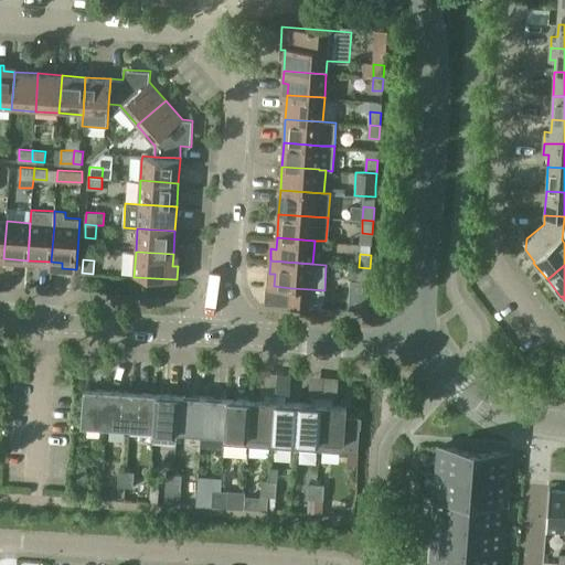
[(370,268),(359,267),(359,280),(369,281),(370,268)]
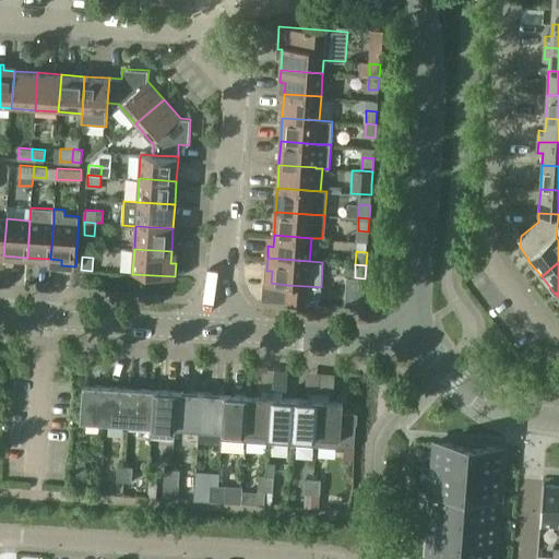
[(105,423),(107,385),(83,384),(81,420),(105,423)]
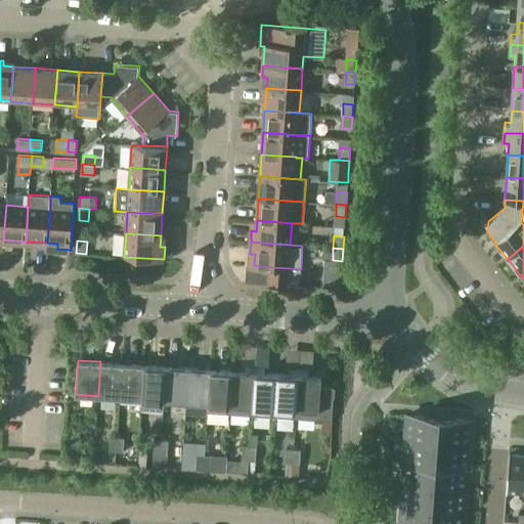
[(121,397),(123,363),(100,361),(98,396),(121,397)]
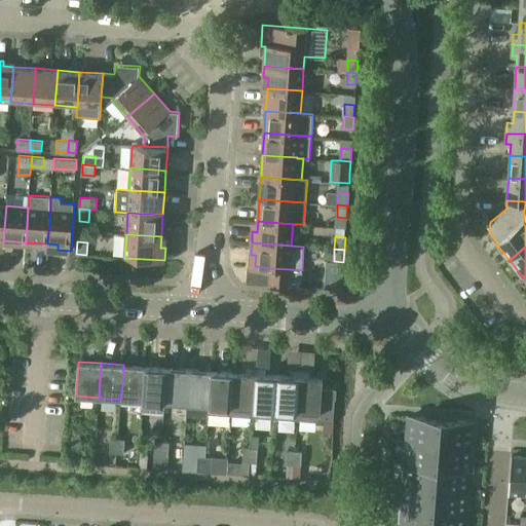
[(143,401),(145,366),(123,365),(121,399),(143,401)]
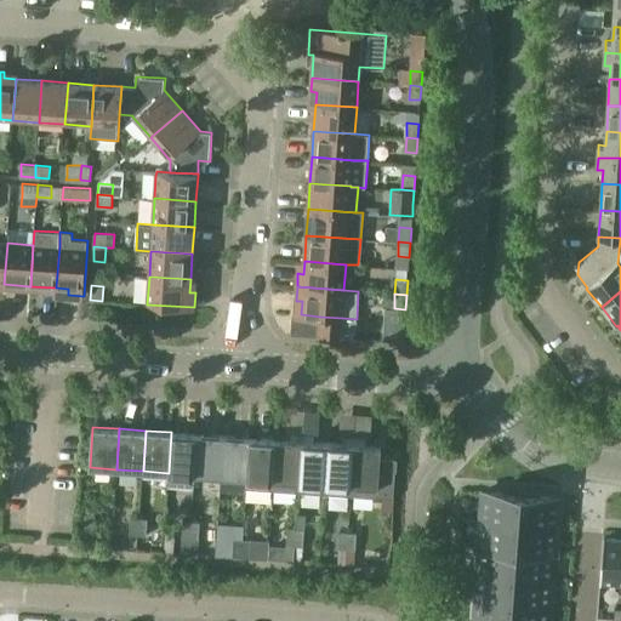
[(194,488),(195,474),(198,434),(171,432),(169,473),(167,486),(194,488)]
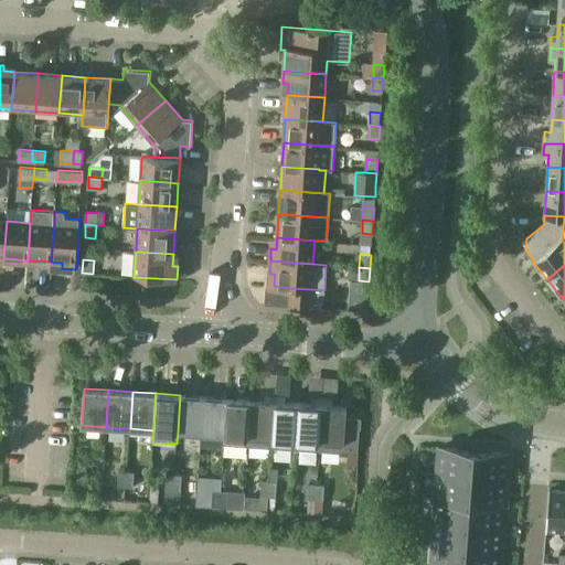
[(201,434),(204,396),(180,395),(178,432),(201,434)]
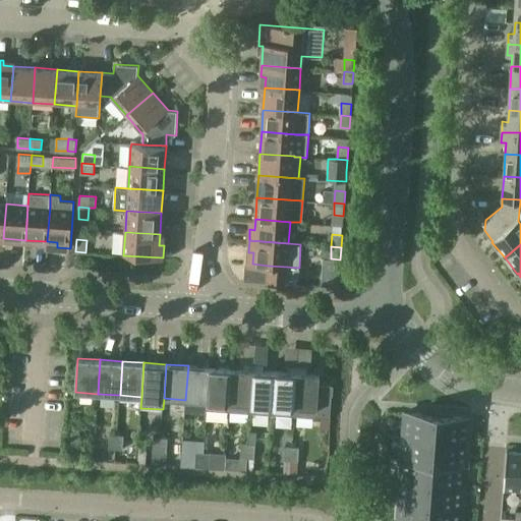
[(208,401),(210,367),(188,365),(185,400),(208,401)]
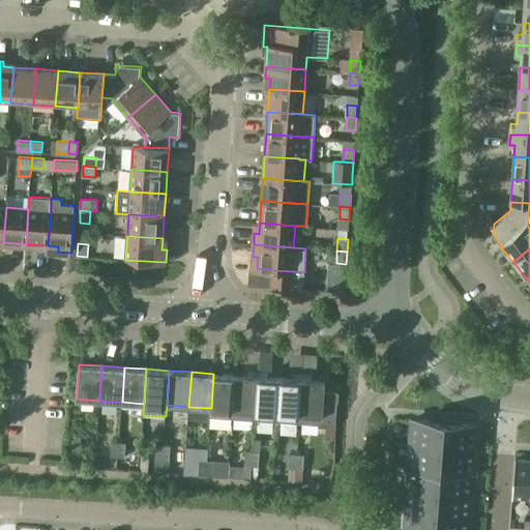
[(210,416),(233,418),(233,410),(236,375),(213,374),(211,408),(210,416)]
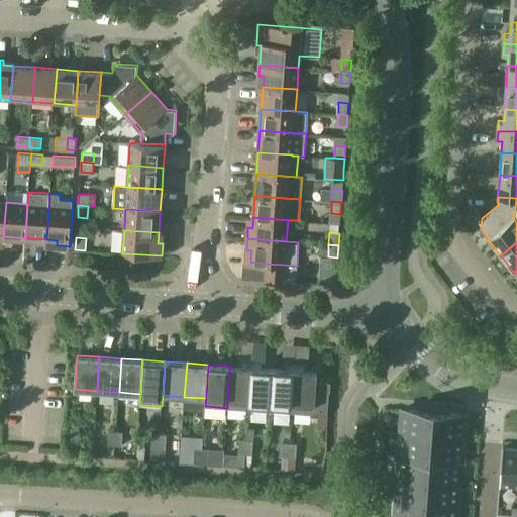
[(227,400),(227,408),(248,409),(251,368),(230,366),(227,400)]
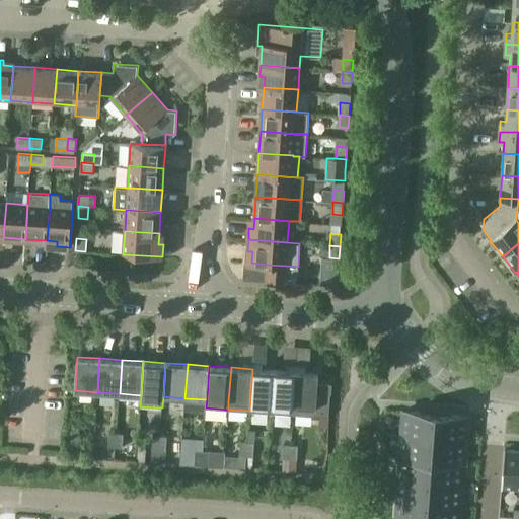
[(272,413),(275,370),(252,369),(249,411),(272,413)]
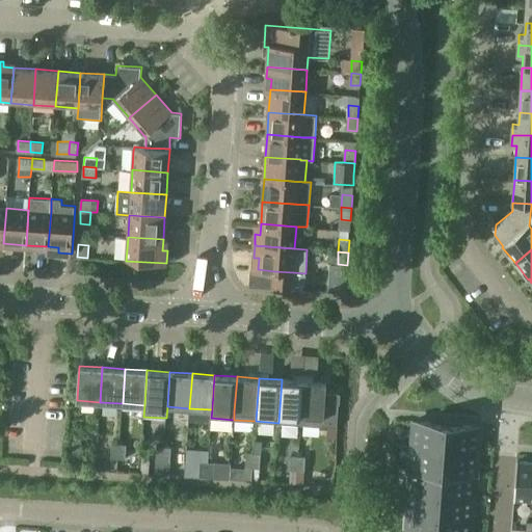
[(300,424),(303,381),(282,379),(278,423),(300,424)]
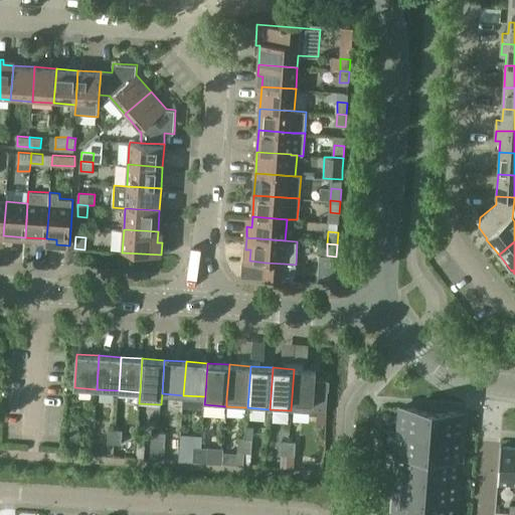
[(326,413),(329,381),(316,380),(317,370),(294,369),(291,410),(326,413)]
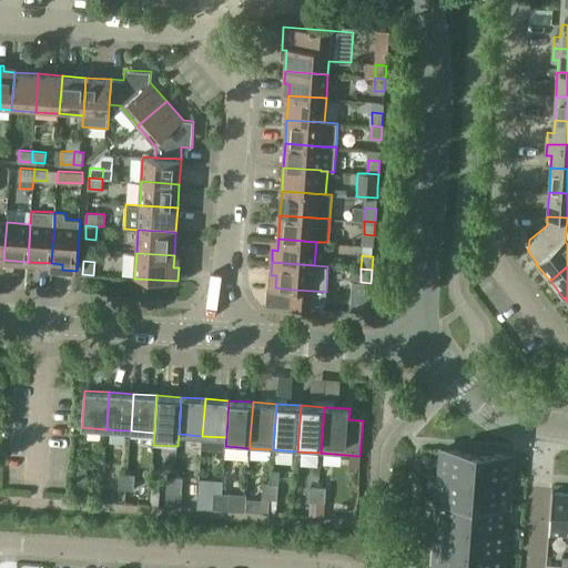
[(478,452),(442,449),(439,477),(476,479),(478,452)]
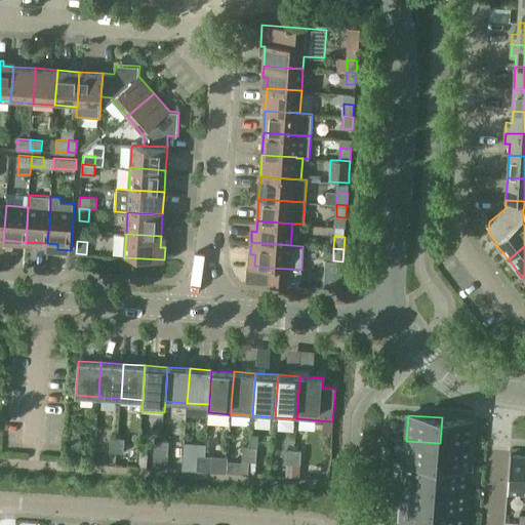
[(473,420),(442,417),(440,443),(473,446),(475,420),(473,420)]
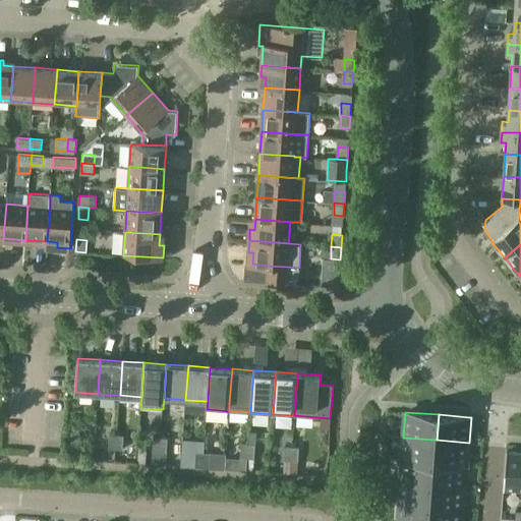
[(84,421),(83,428),(95,429),(95,422),(84,421)]
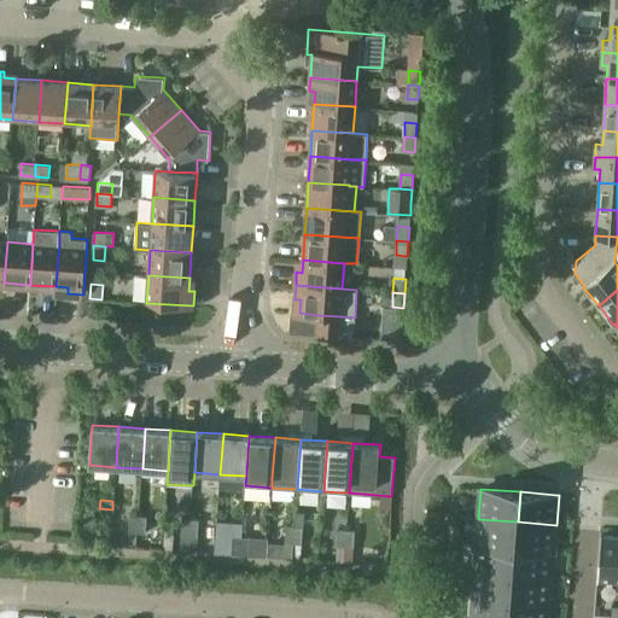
[(95,512),(86,512),(85,529),(94,529),(95,512)]
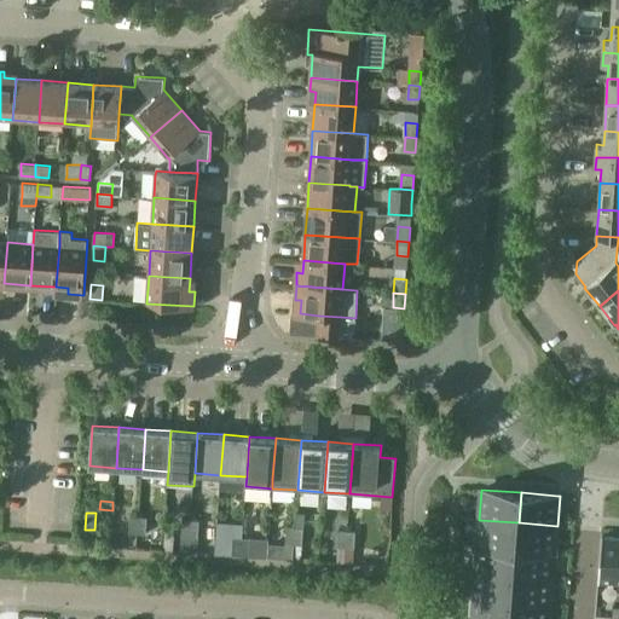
[(146,533),(148,516),(139,516),(138,533),(146,533)]
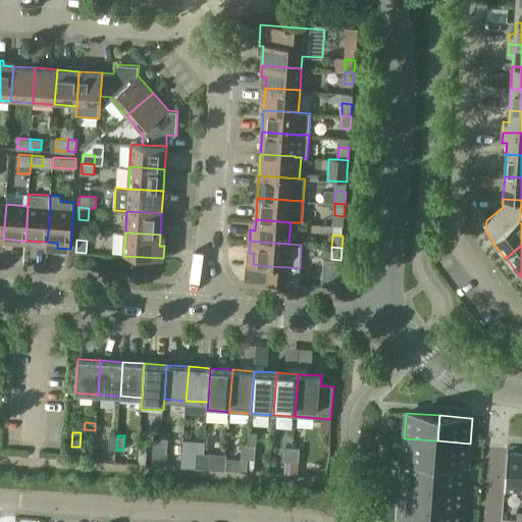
[(167,453),(168,438),(161,438),(160,453),(167,453)]
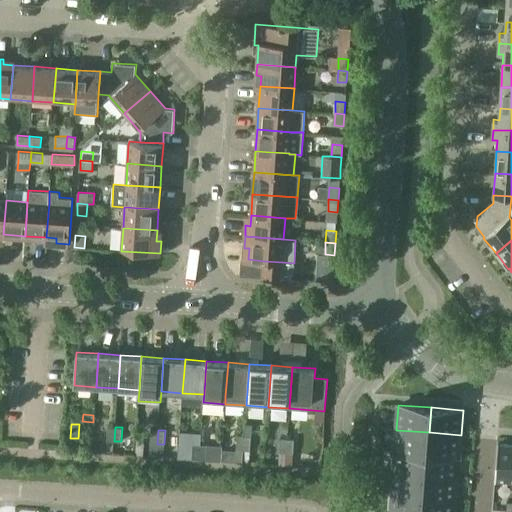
[(427,454),(429,432),(396,430),(394,452),(395,452),(427,454)]
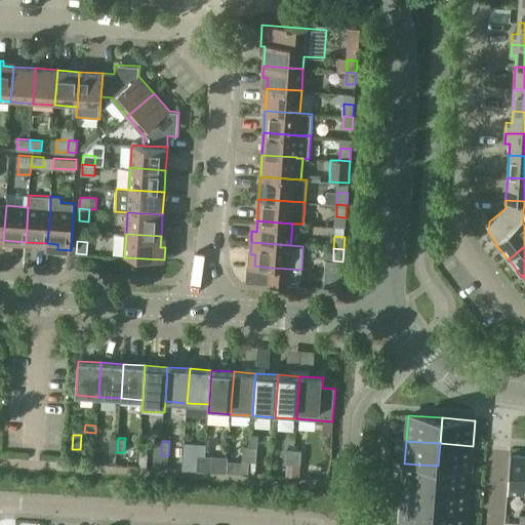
[(473,446),(440,443),(438,466),(470,468),(471,469),(473,446)]
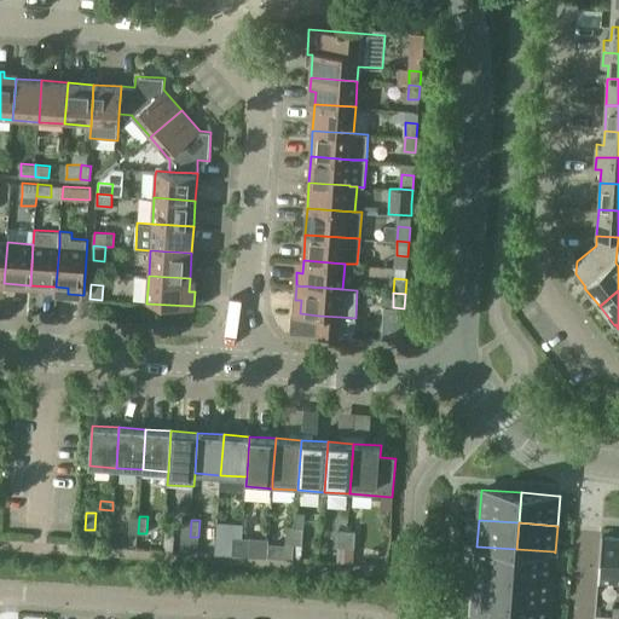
[(258,543),(259,525),(243,524),(243,538),(242,541),(242,554),(249,555),(250,542),(258,543)]
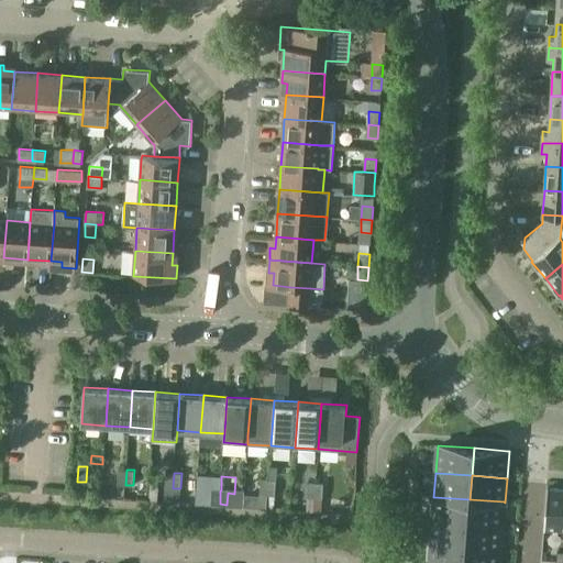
[(261,478),(260,508),(266,509),(268,478),(261,478)]
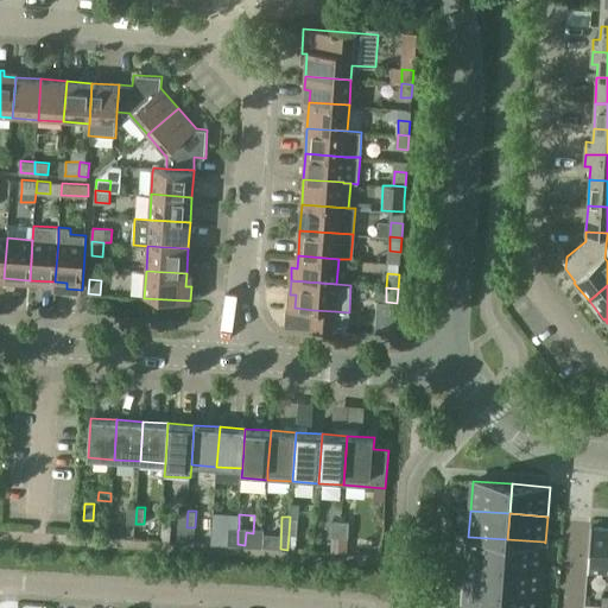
[(290,517),(287,550),(297,550),(299,518),(290,517)]
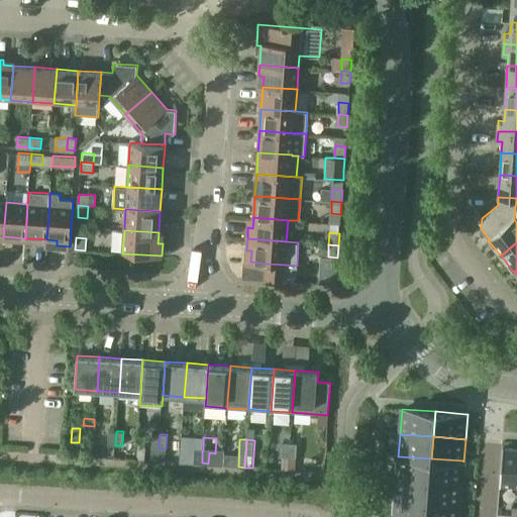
[(284,442),(282,470),(288,471),(290,442),(284,442)]
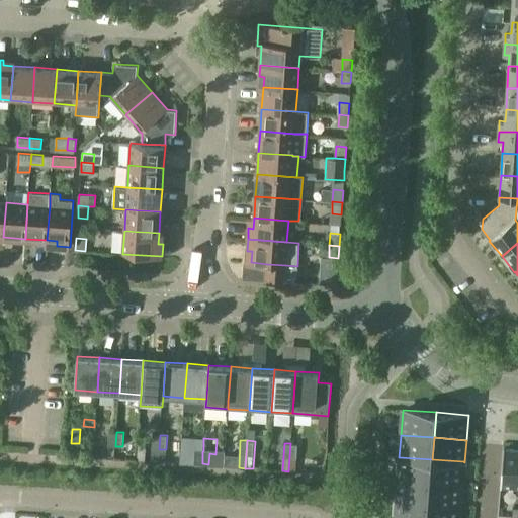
[(290,443),(288,471),(296,471),(298,444),(290,443)]
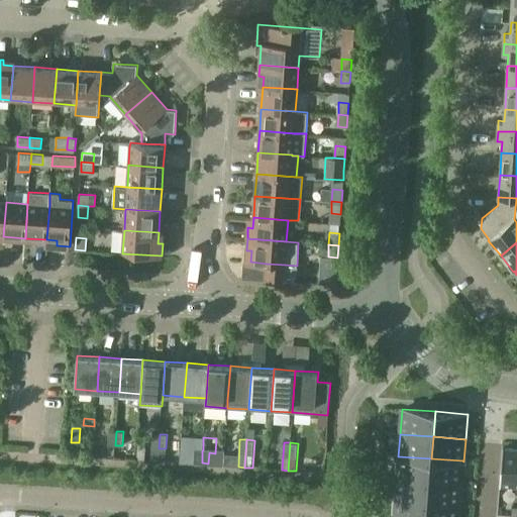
[(516,485),(516,448),(504,447),(504,446),(503,446),(500,485),(501,485),(501,484),(516,485)]
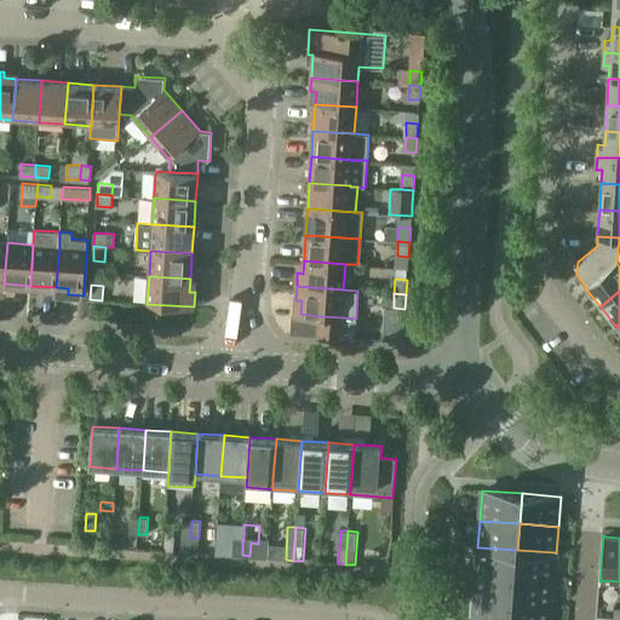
[(233,555),(242,555),(242,541),(244,539),(234,538),(233,555)]
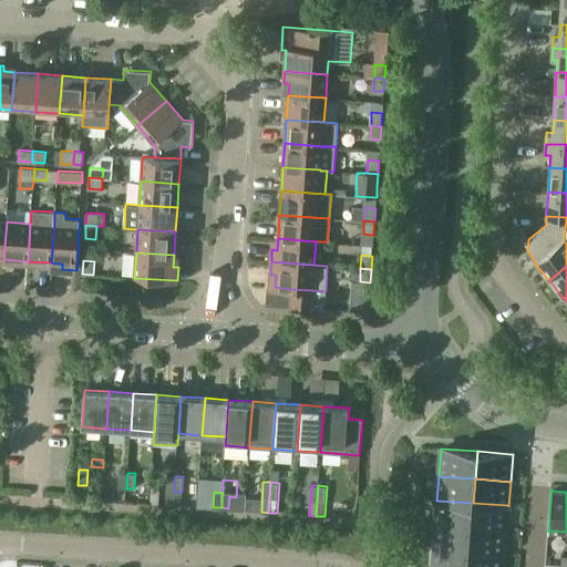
[(437,501),(436,524),(472,527),(473,503),(437,501)]
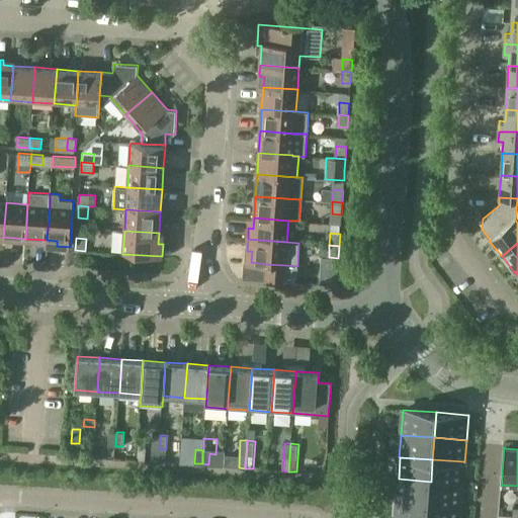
[(432,459),(431,482),(461,484),(463,461),(432,459)]
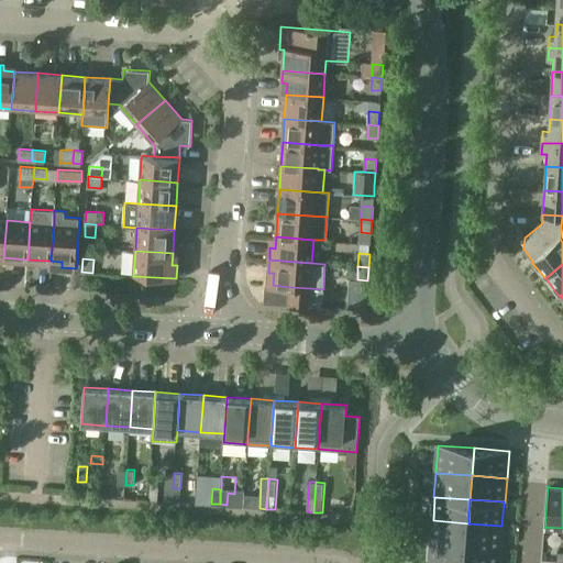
[(468,523),(433,520),(431,544),(466,548),(468,523)]
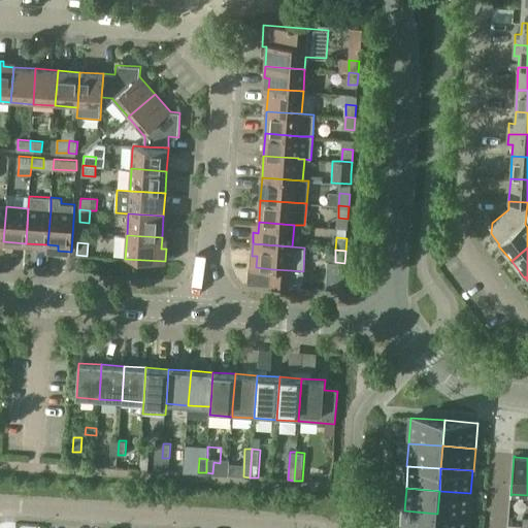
[(470,493),(439,491),(437,514),(469,516),(470,493)]
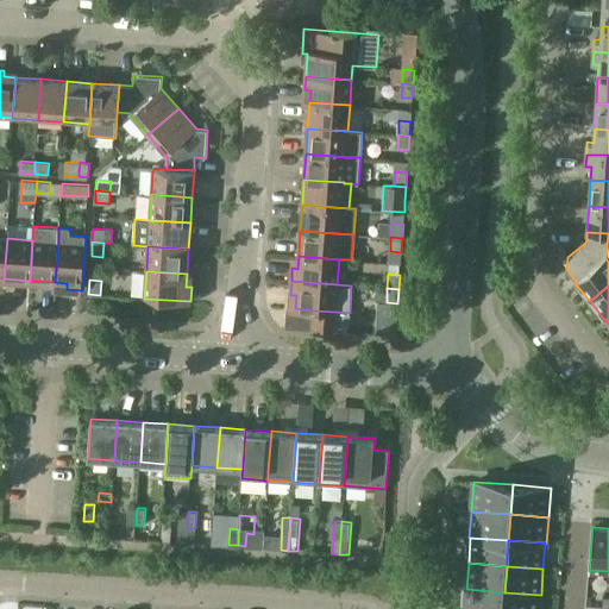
[(502,608),(504,592),(466,589),(464,608),(502,608)]
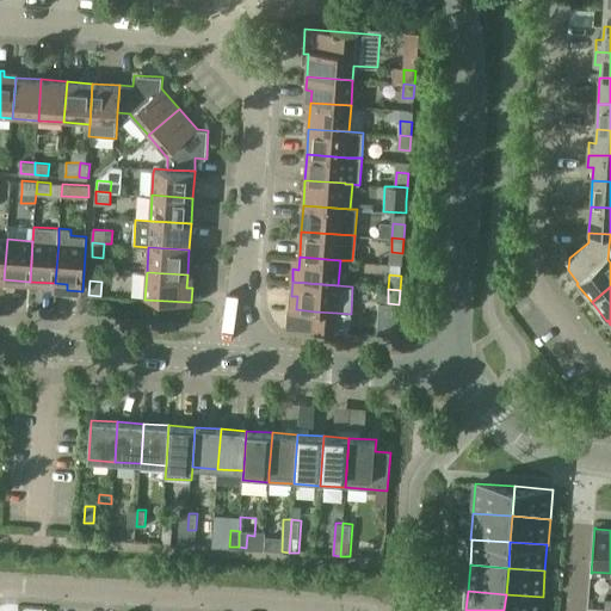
[(541,610),(543,597),(506,594),(504,610),(541,610)]
